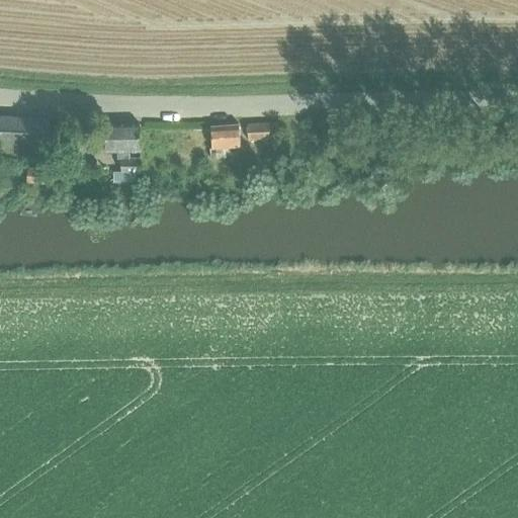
[(0,158),(45,161),(48,119),(0,116),(0,158)]
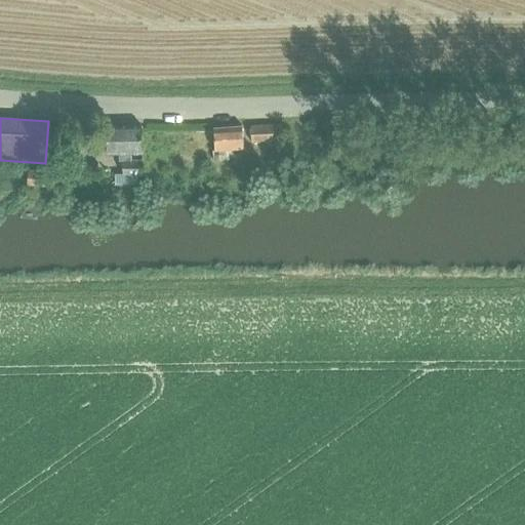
[(251,143),(281,142),(280,124),(250,126),(251,143)]
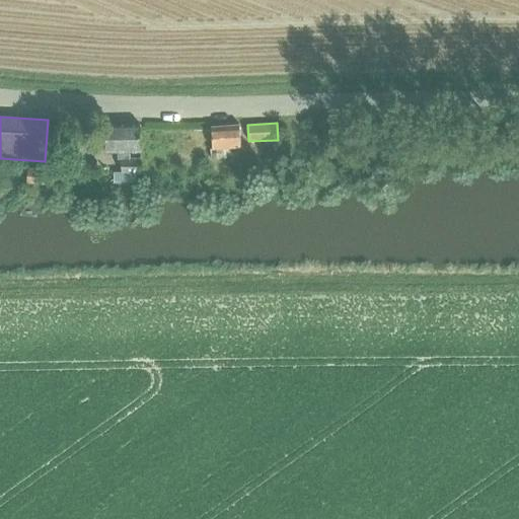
[(115,173),(115,183),(136,183),(136,173),(139,173),(139,158),(129,158),(129,151),(139,151),(139,125),(105,125),(105,151),(117,151),(118,158),(121,158),(121,173),(115,173)]
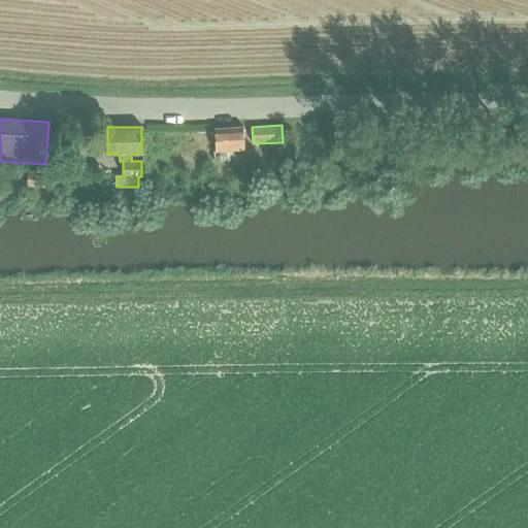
[(234,151),(244,150),(243,127),(216,129),(217,152),(213,152),(215,162),(234,161),(234,151)]
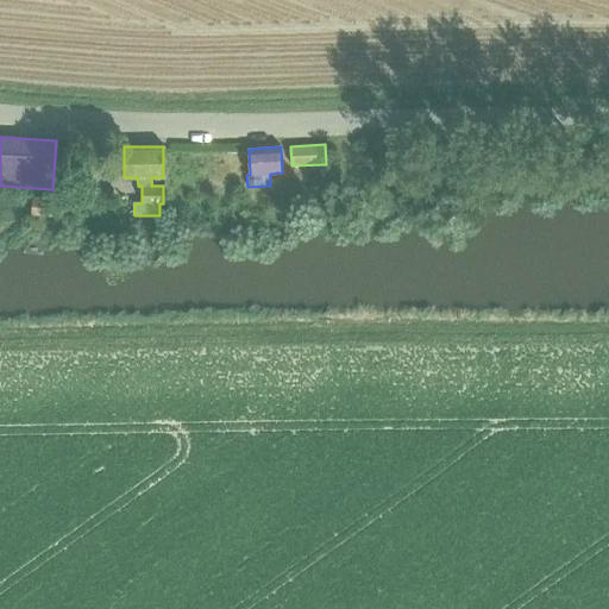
[(33,198),(32,214),(66,217),(67,201),(33,198)]
